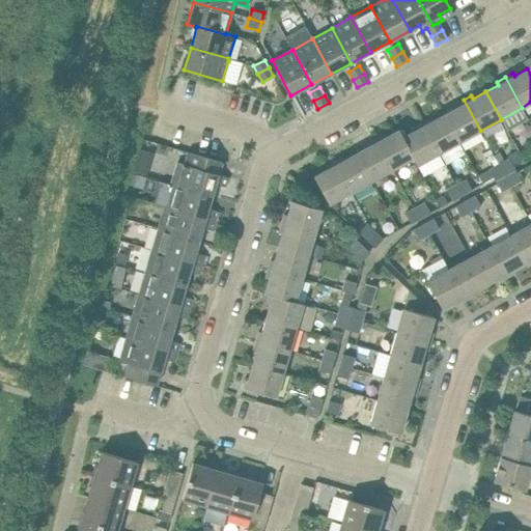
[(480,131),(464,100),(455,105),(456,107),(444,114),(459,142),(480,131)]
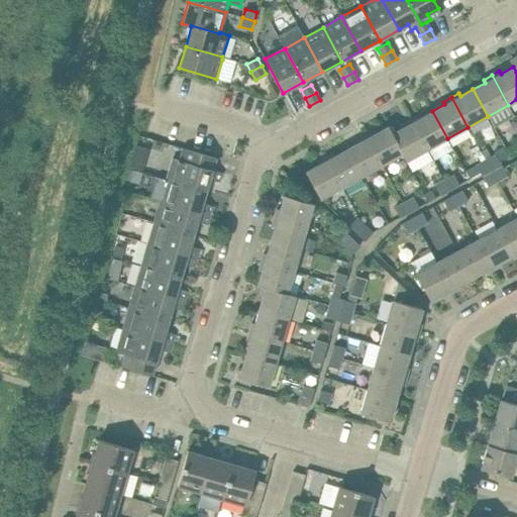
[(447,138),(432,111),(420,118),(418,115),(411,119),(427,149),(447,138)]
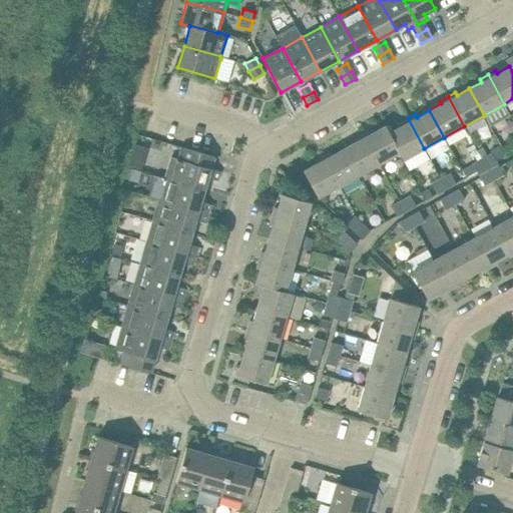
[(424,148),(408,118),(400,123),(401,126),(389,132),(400,152),(399,152),(403,159),(424,148)]
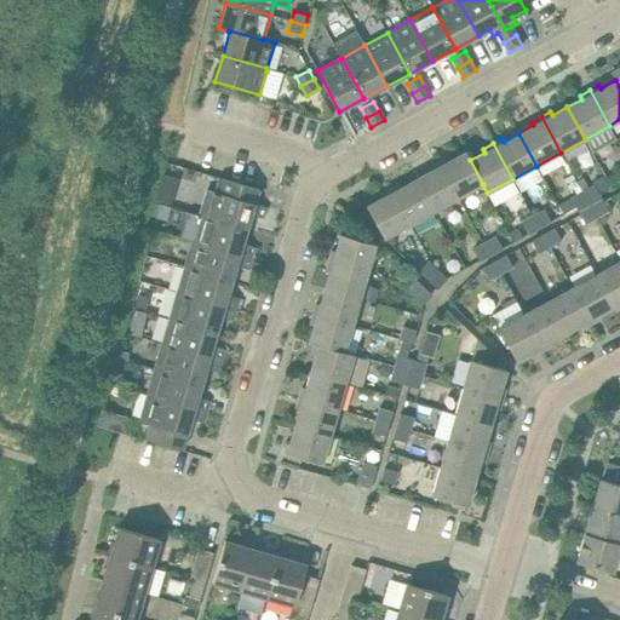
[(470,160),(465,151),(449,160),(448,156),(438,162),(458,197),(482,184),(483,184),(470,160)]
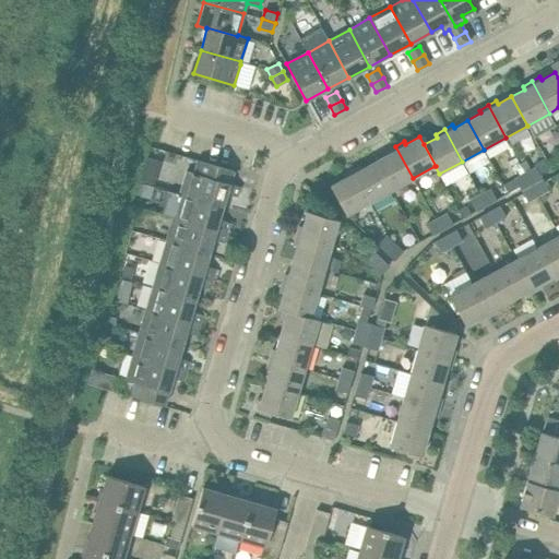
[(413,178),(395,146),(387,151),(388,154),(375,162),(391,190),(413,178)]
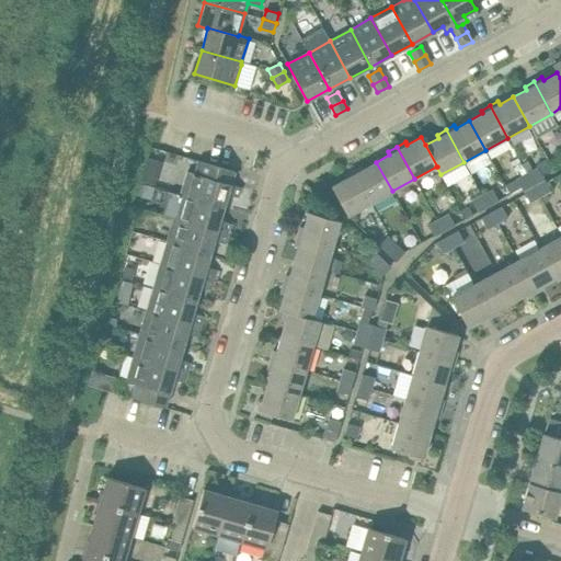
[(548,159),(536,165),(537,168),(541,176),(553,170),(548,159)]
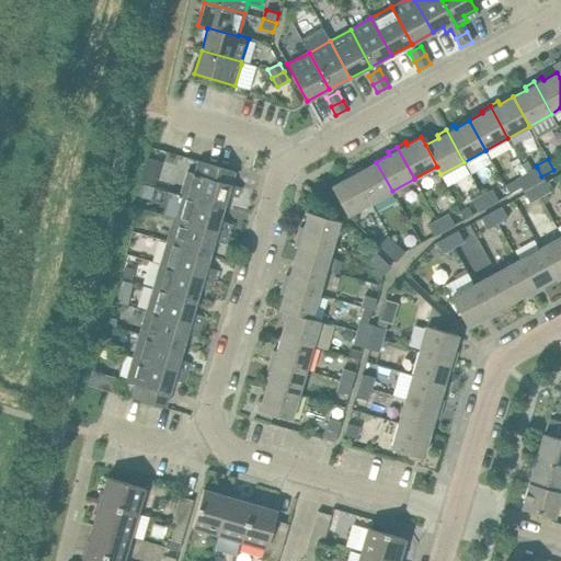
[(231,184),(235,171),(198,161),(194,173),(187,171),(186,172),(189,173),(182,196),(221,207),(226,194),(238,197),(241,187),(231,184)]
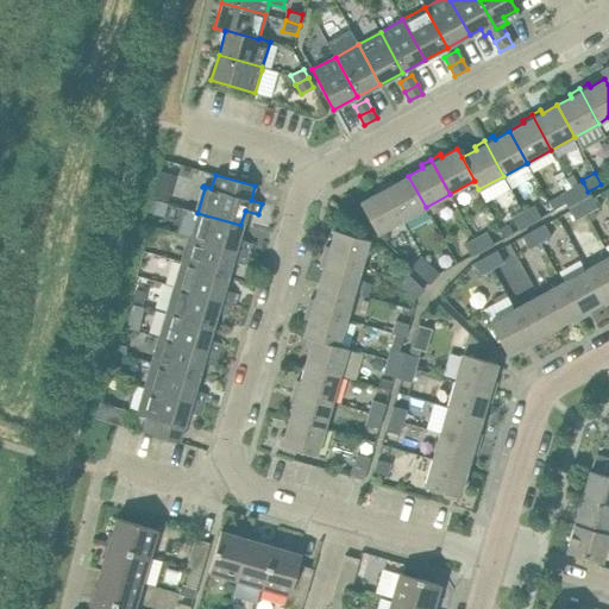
[(426,207),(408,176),(394,183),(393,180),(383,186),(402,220),(426,207)]
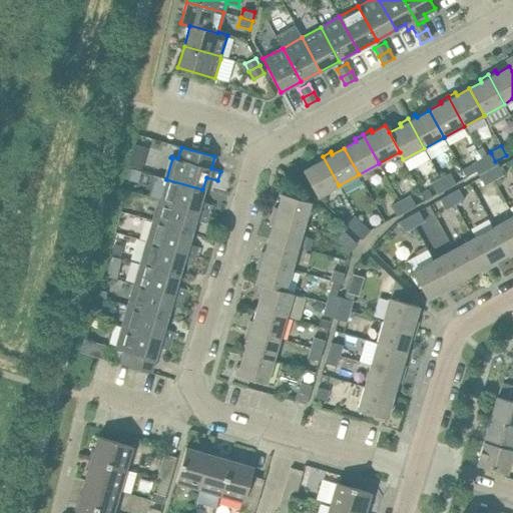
[(491,153),(482,158),(488,169),(497,164),(495,161),(491,153)]
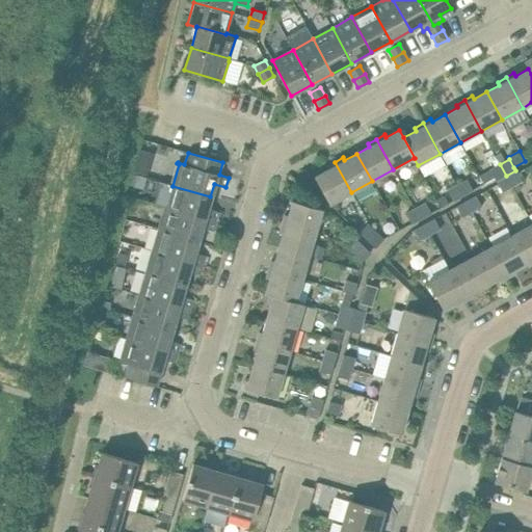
[(351,192),(335,162),(326,166),(327,169),(314,177),(329,205),(351,192)]
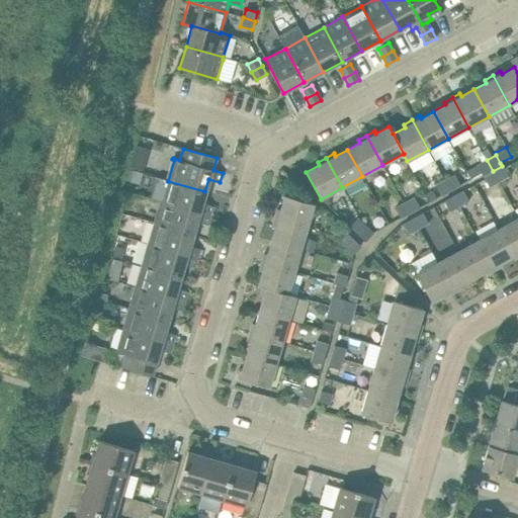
[(493,171),(487,160),(477,165),(483,176),(493,171)]
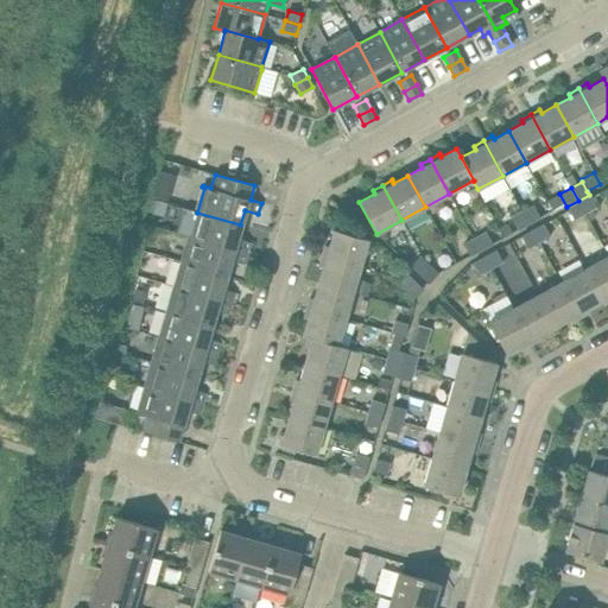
[(596,208),(589,195),(578,201),(584,214),(596,208)]
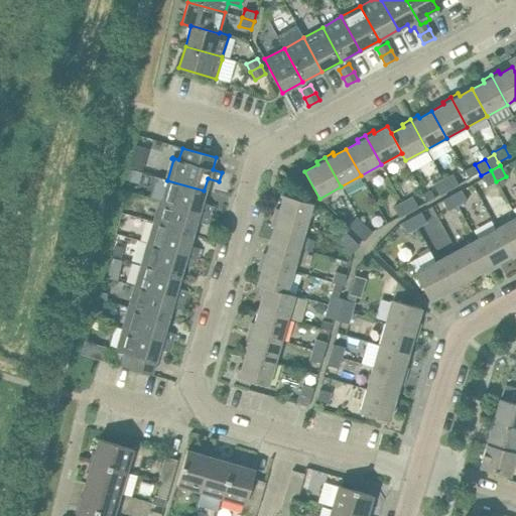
[(133,169),(129,181),(139,184),(142,172),(133,169)]
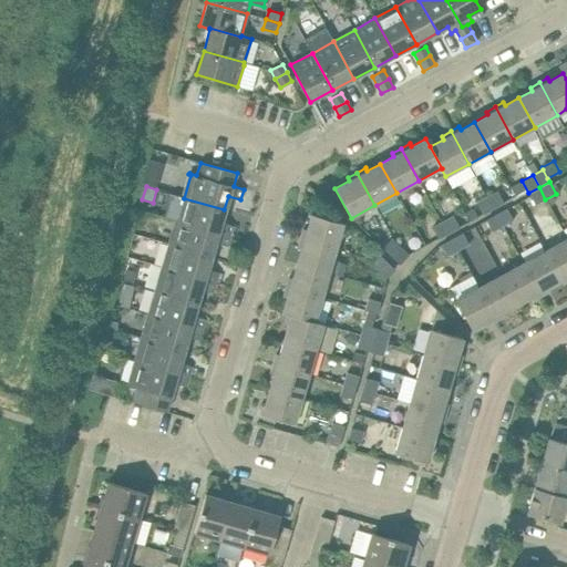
[(545,199),(539,187),(528,193),(535,205),(545,199)]
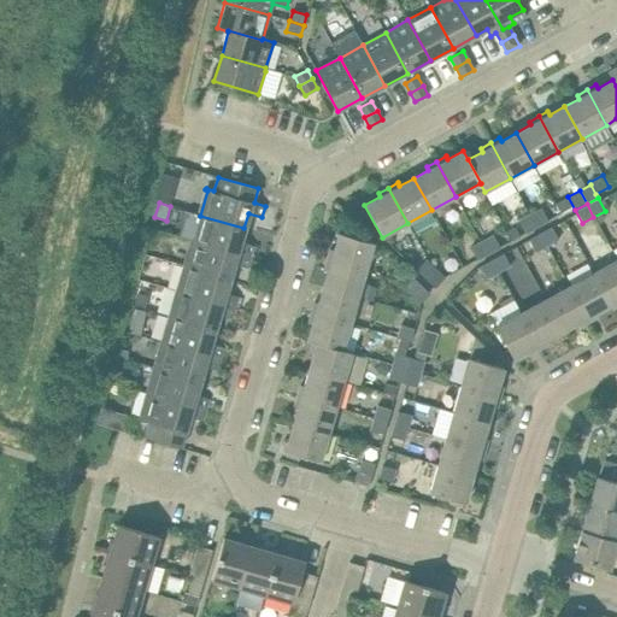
[(541,209),(530,215),(536,227),(548,221),(541,209)]
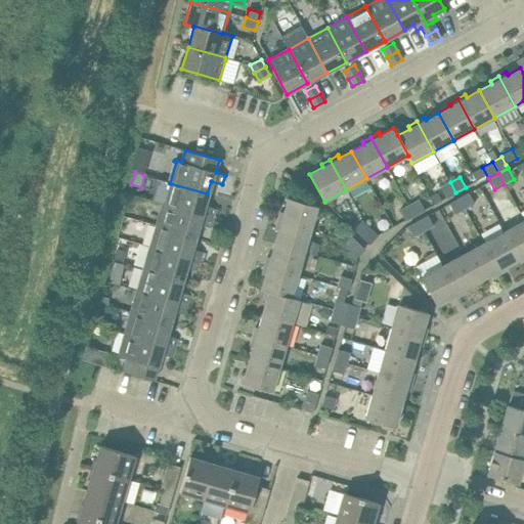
[(455,192),(450,182),(440,187),(446,198),(455,192)]
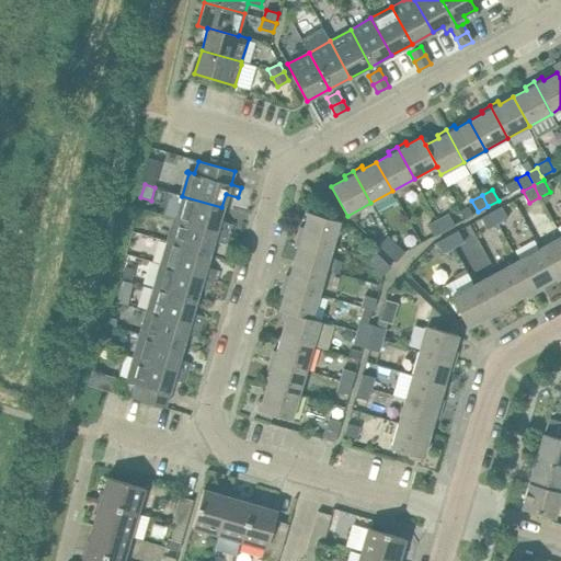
[(218,220),(221,207),(182,196),(175,219),(227,233),(230,224),(218,220)]
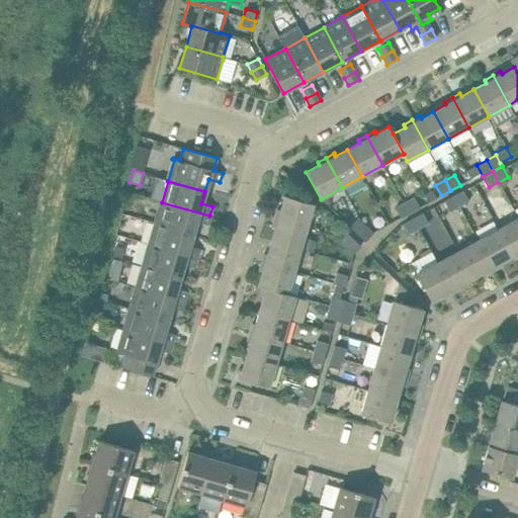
[(463,190),(453,196),(459,206),(468,200),(463,190)]
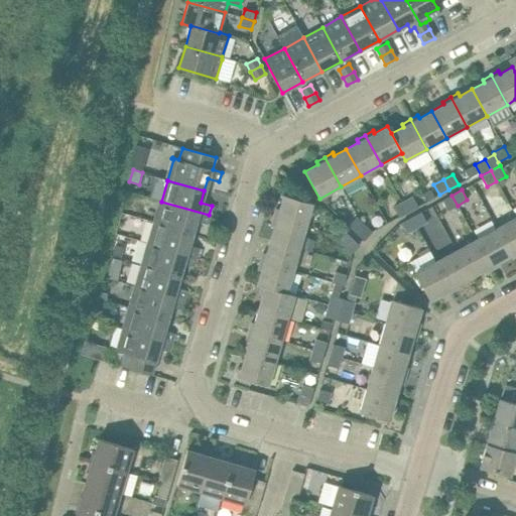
[(275,209),(273,217),(305,227),(312,204),(283,195),(279,210),(275,209)]
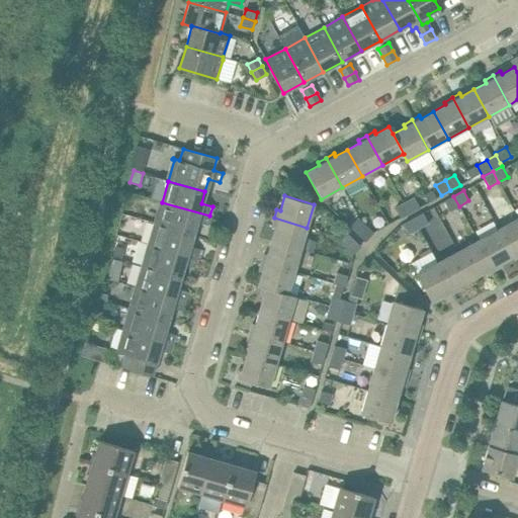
[(459,206),(453,196),(444,201),(449,211),(459,206)]
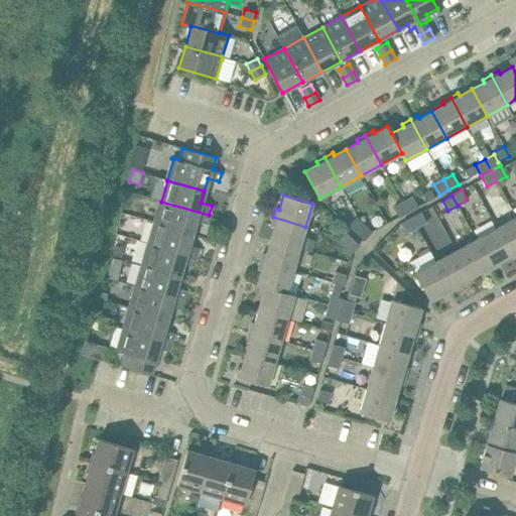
[(412,197),(403,202),(408,212),(418,207),(412,197)]
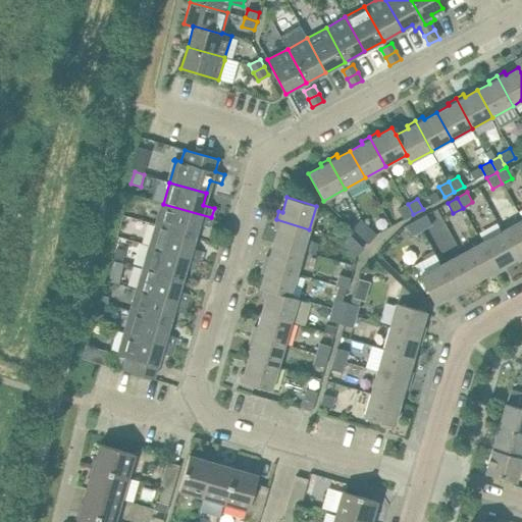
[(209,227),(211,217),(163,204),(157,225),(194,236),(197,223),(209,227)]
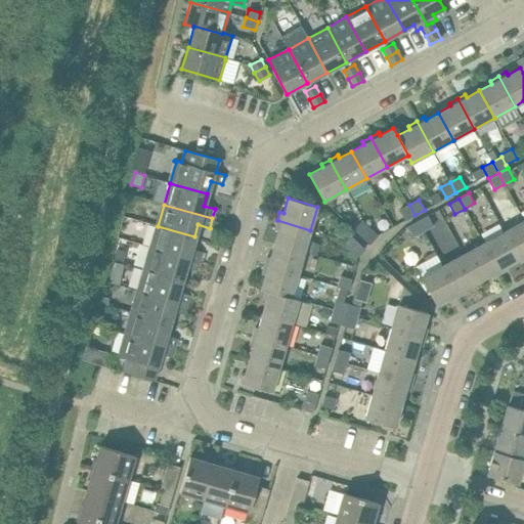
[(415,215),(409,205),(399,210),(405,220),(415,215)]
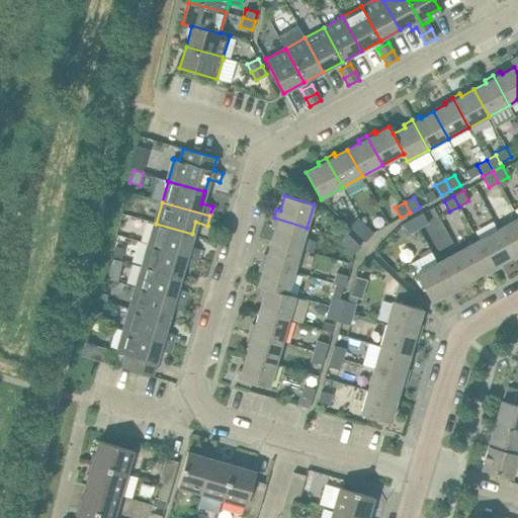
[(413,219),(419,229),(422,234),(427,232),(423,226),(428,224),(423,212),(413,219)]
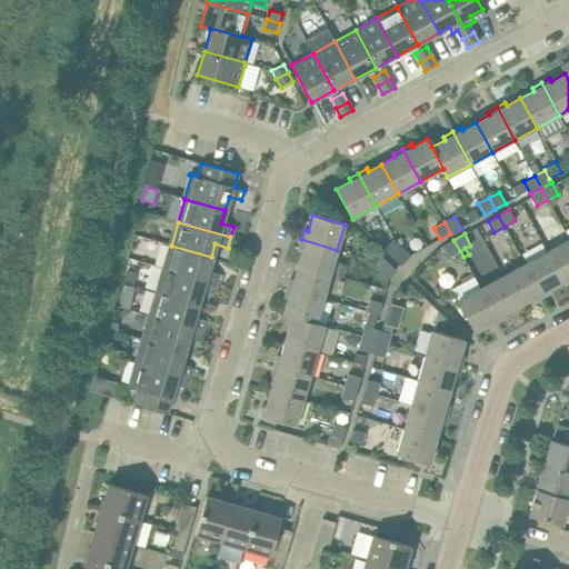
[(330,275),(337,250),(301,239),(298,249),(302,250),(298,265),(330,275)]
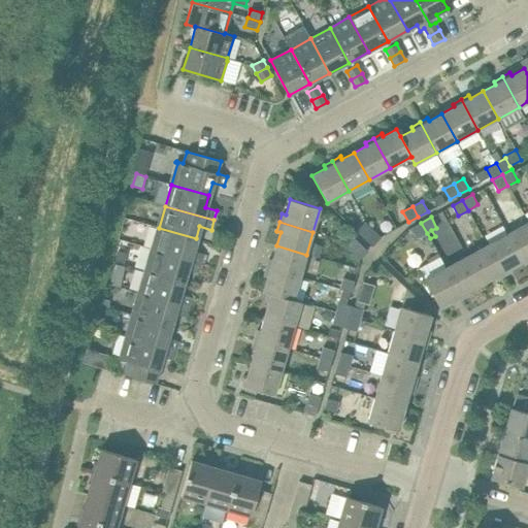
[(364,238),(372,230),(364,222),(356,231),(364,238)]
